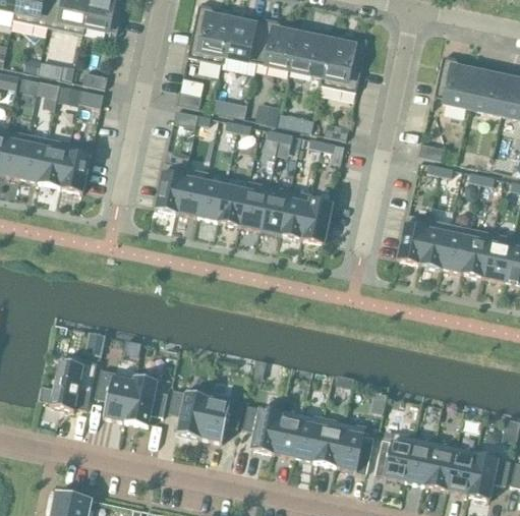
[(0,0),(0,8),(13,12),(15,0),(0,0)]
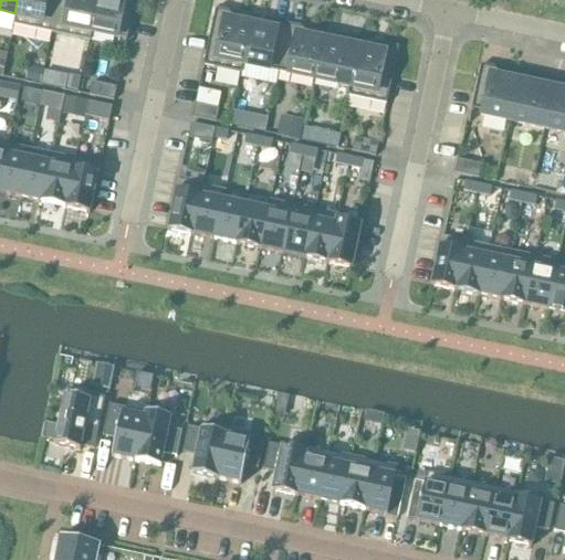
[(17,0),(14,13),(13,21),(51,30),(58,0),(17,0)]
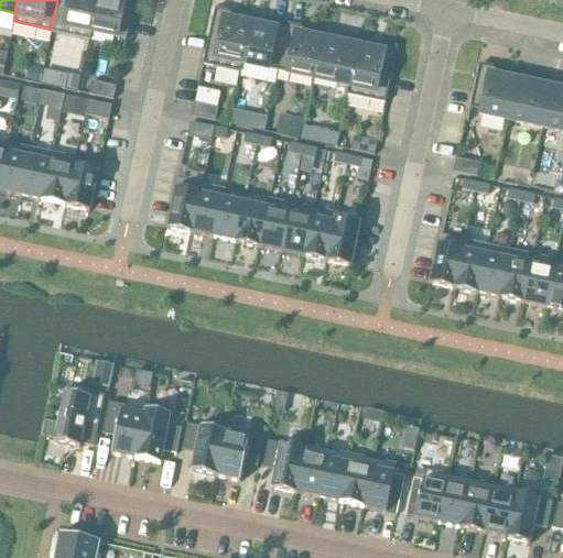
[(57,0),(51,30),(90,37),(91,29),(97,0),(57,0)]
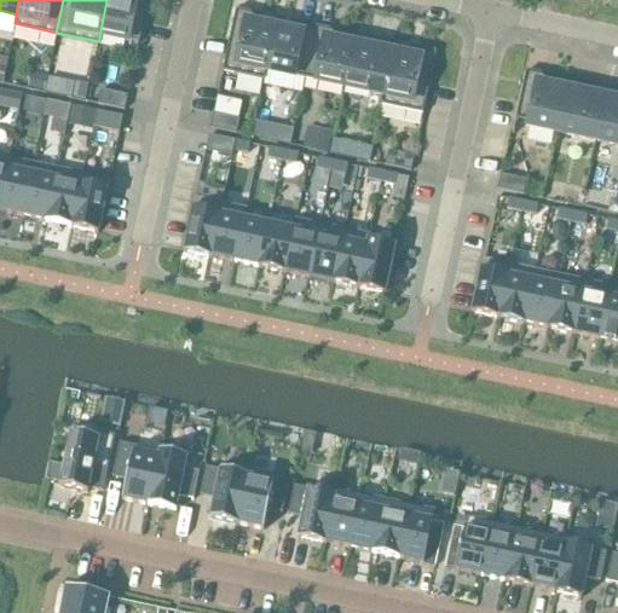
[(107,0),(100,32),(139,40),(146,0),(107,0)]
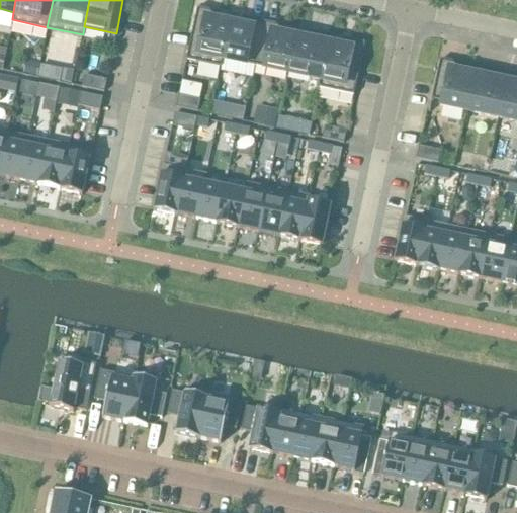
[(197,4),(186,57),(221,64),(230,20),(219,18),(221,9),(197,4)]
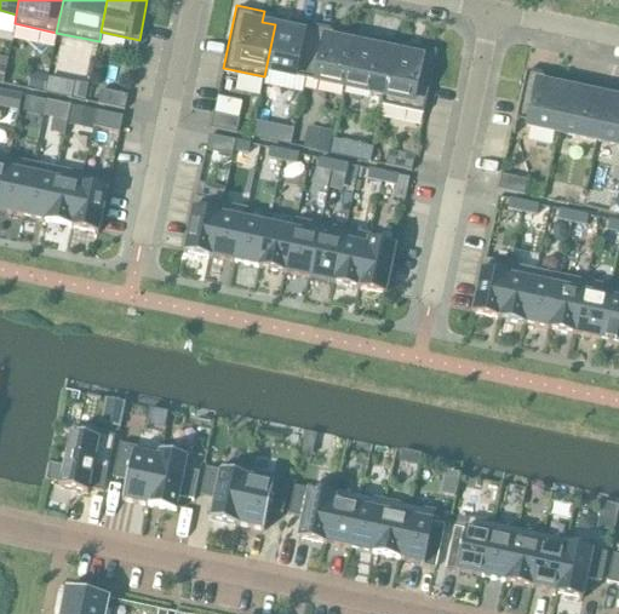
[(275,24),(264,76),(265,78),(268,68),(305,75),(317,23),(291,17),(288,28),(275,24)]
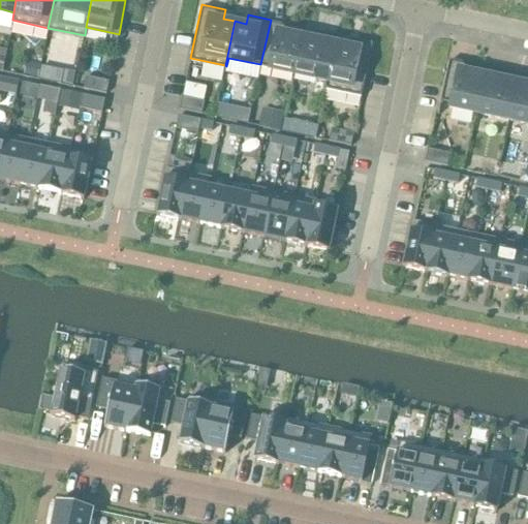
[(271,20),(260,64),(294,71),(303,35),(290,33),(292,24),(271,20)]
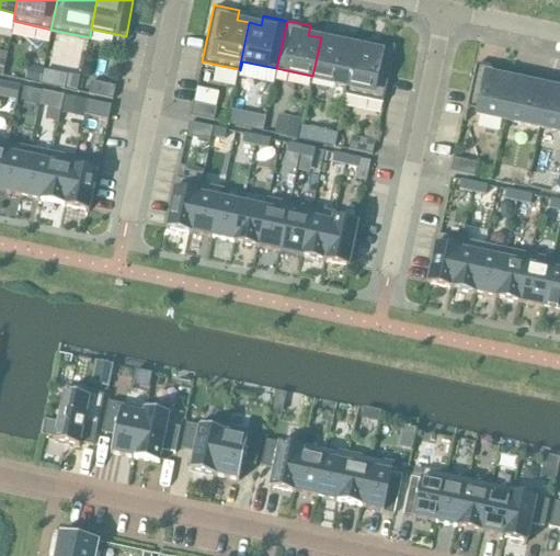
[(321,37),(312,76),(346,83),(357,45),(360,36),(335,31),(333,41),(321,37)]
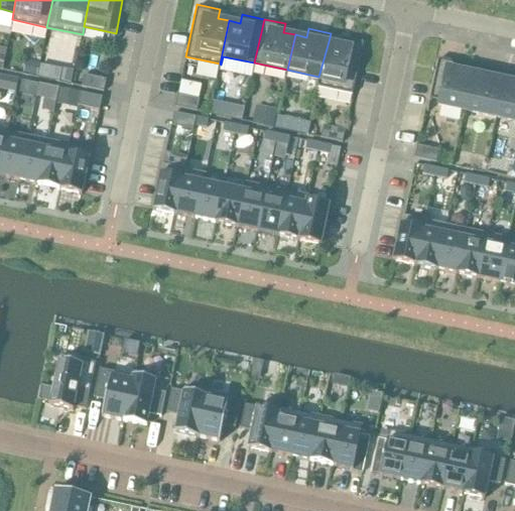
[(329,41),(318,77),(319,77),(317,85),(353,92),(364,40),(341,35),(340,43),(329,41)]
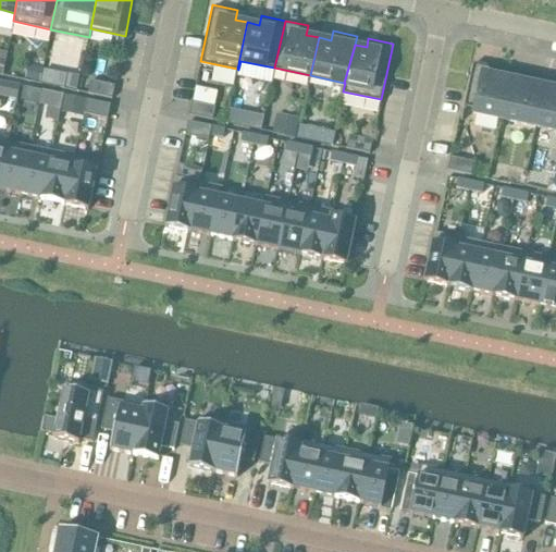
[(473,60),(465,103),(476,106),(476,110),(503,117),(510,78),(496,75),(498,65),(473,60)]
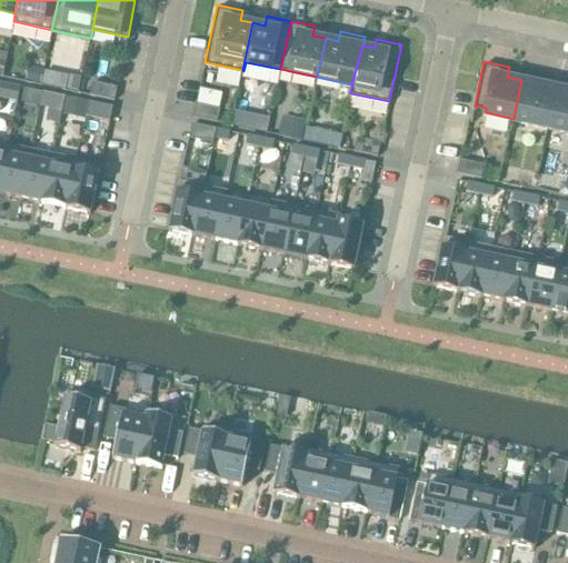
[(29,63),(26,77),(41,80),(43,66),(29,63)]
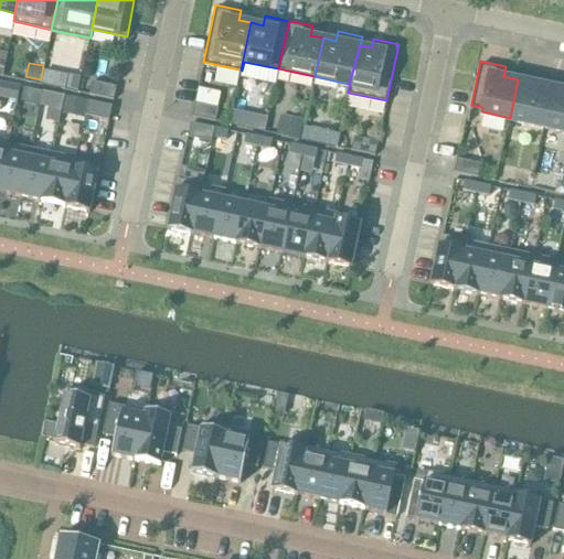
[(70,71),(65,87),(77,89),(82,74),(70,71)]
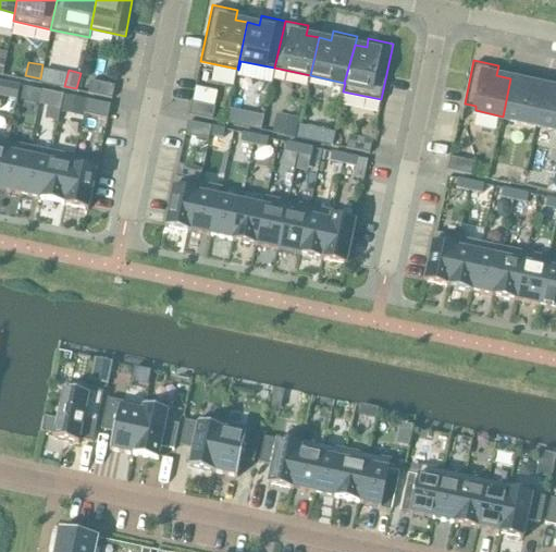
[(510,78),(503,117),(538,123),(545,85),(547,76),(522,71),(521,81),(510,78)]
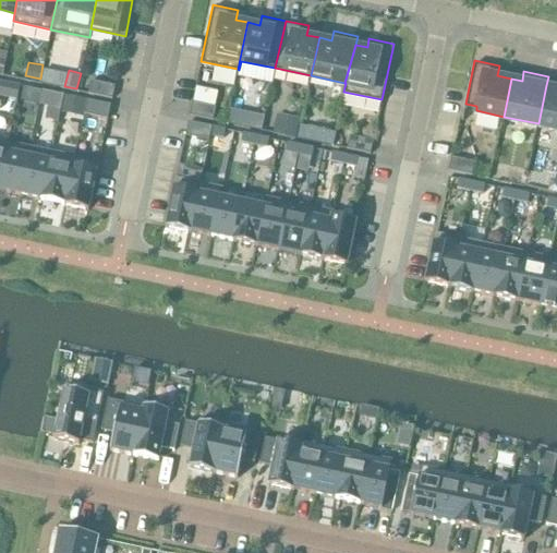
[(92,77),(88,91),(112,96),(114,83),(92,77)]
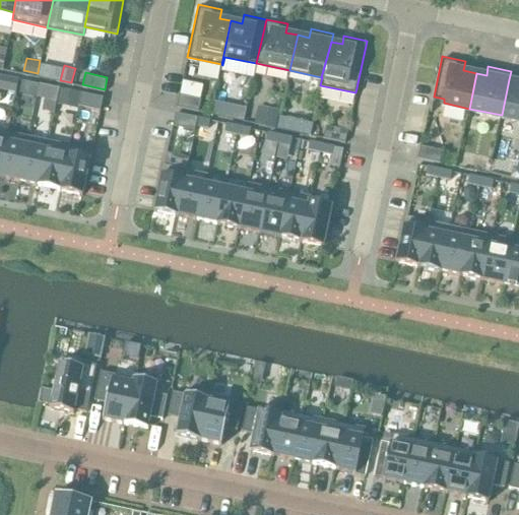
[(0,81),(8,83),(9,75),(0,73),(0,81)]
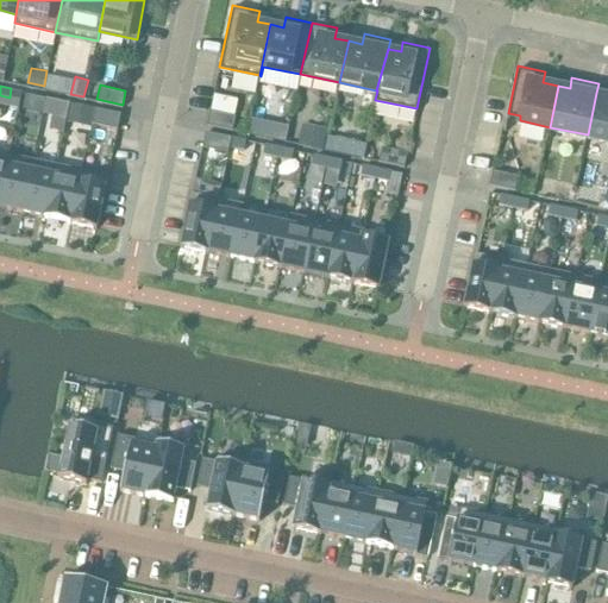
[(45,100),(45,95),(25,92),(23,106),(43,110),(45,100)]
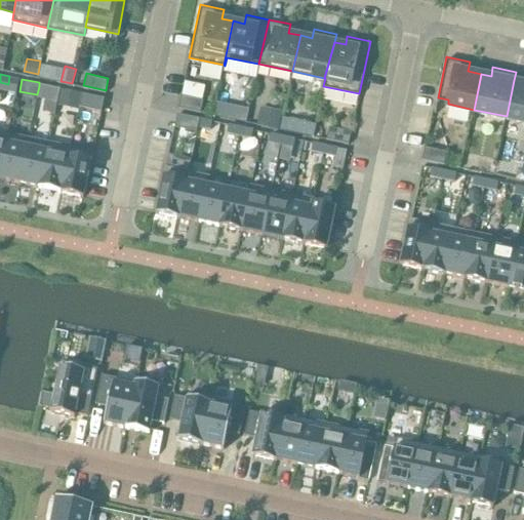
[(514,80),(507,116),(523,120),(523,83),(514,80)]
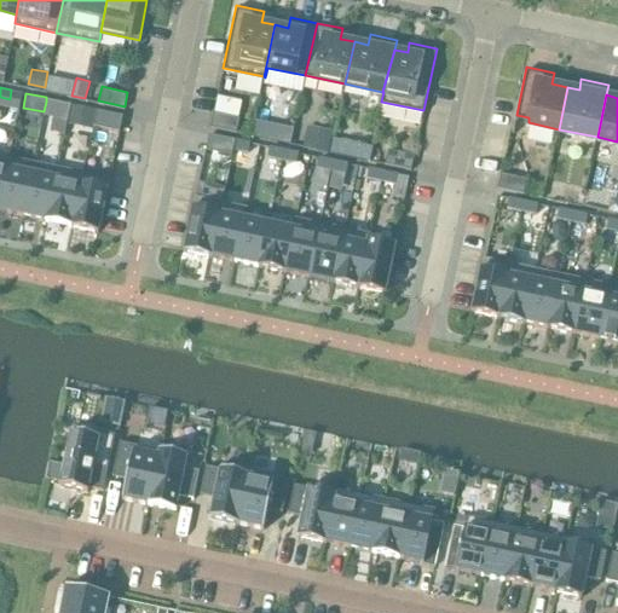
[(59,110),(62,100),(47,97),(46,108),(59,110)]
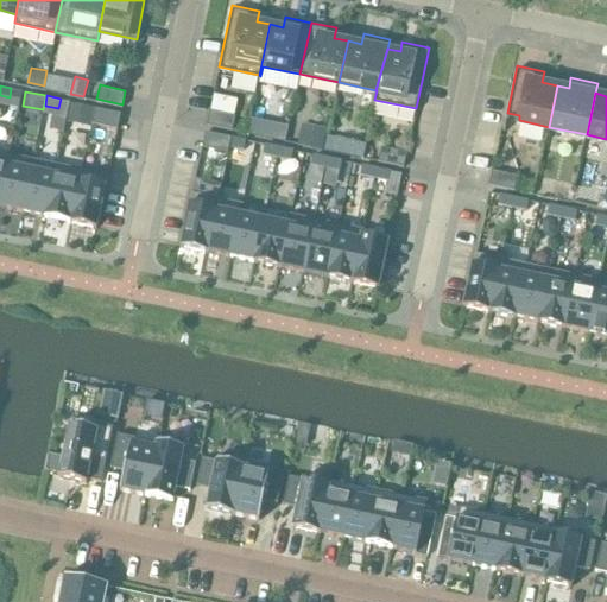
[(92,115),(94,106),(81,103),(78,112),(92,115)]
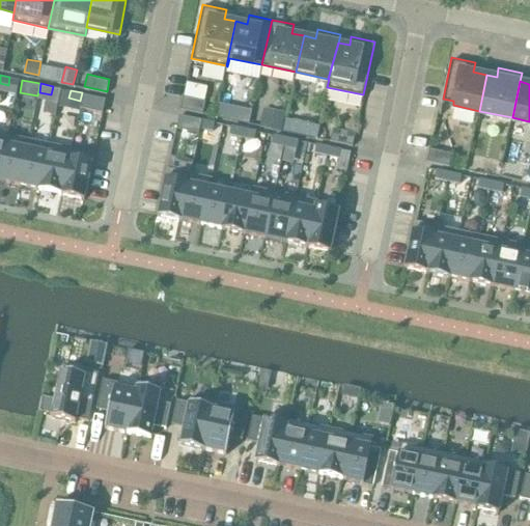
[(82,106),(103,111),(106,98),(84,93),(82,106)]
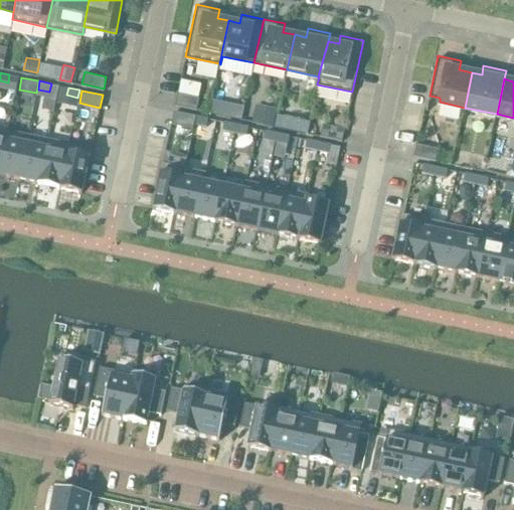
[(178,92),(175,104),(197,108),(199,96),(178,92)]
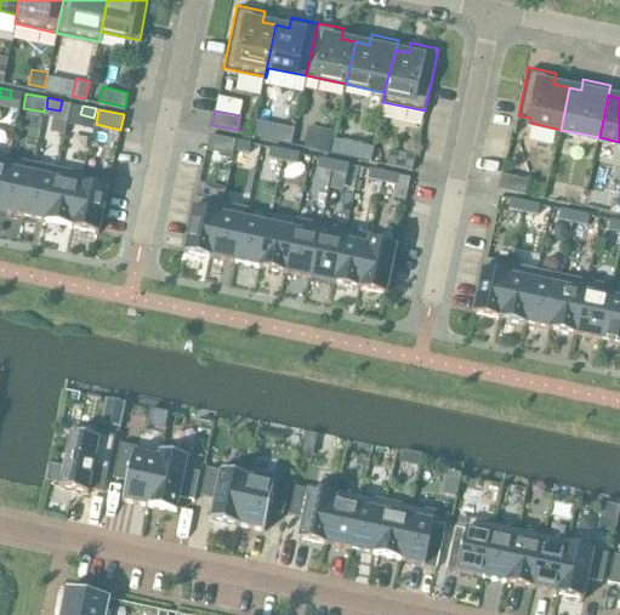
[(278,123),(274,138),(291,142),(294,126),(280,124),(278,123)]
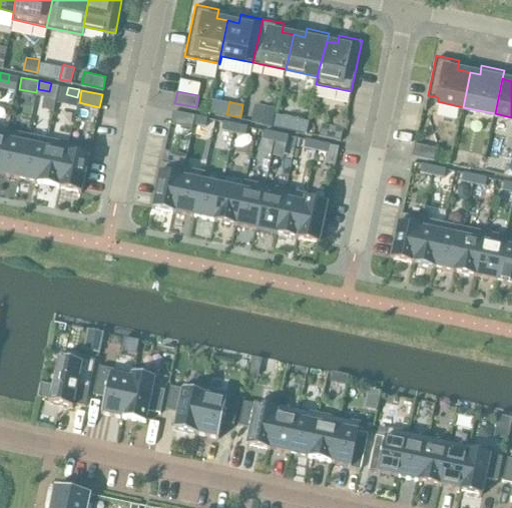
[(256,101),(251,119),(274,124),(276,112),(277,106),(256,101)]
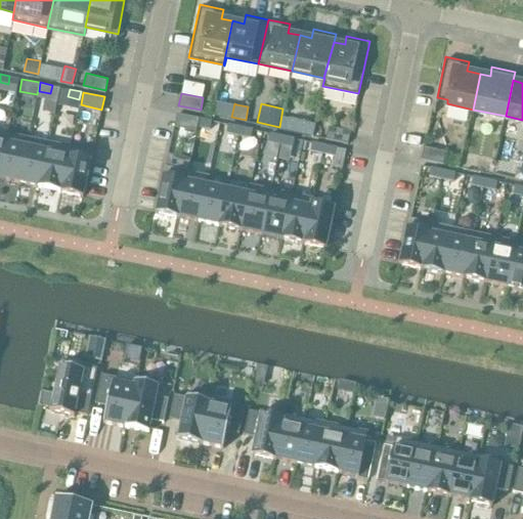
[(187,114),(186,122),(198,124),(200,116),(187,114)]
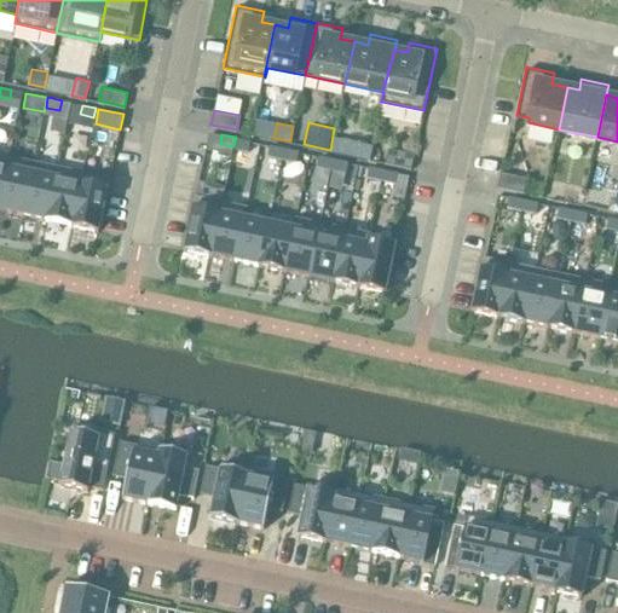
[(333,136),(330,150),(350,155),(353,139),(333,136)]
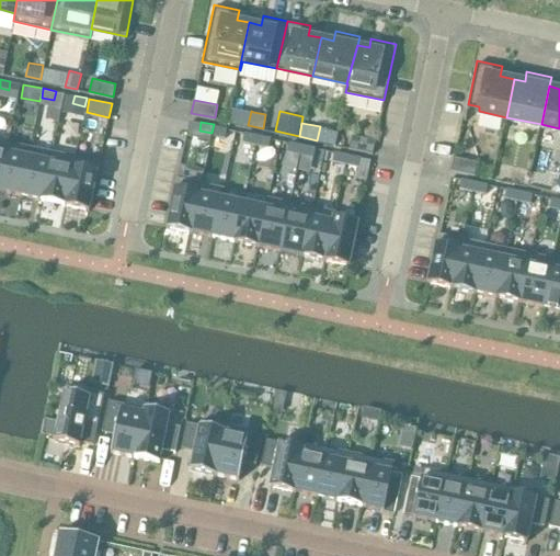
[(227,127),(214,124),(212,133),(225,136),(227,127)]
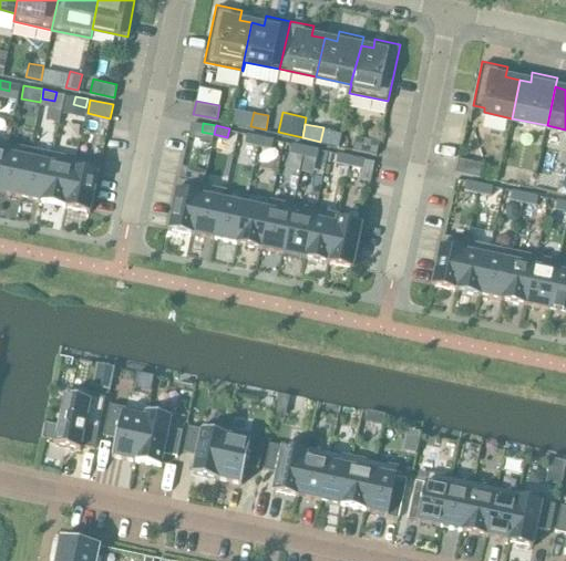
[(247,132),(245,141),(258,144),(260,135),(247,132)]
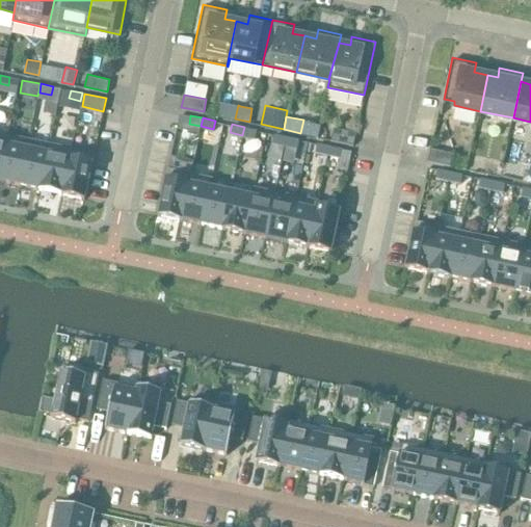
[(257,129),(244,127),(242,135),(255,137),(257,129)]
